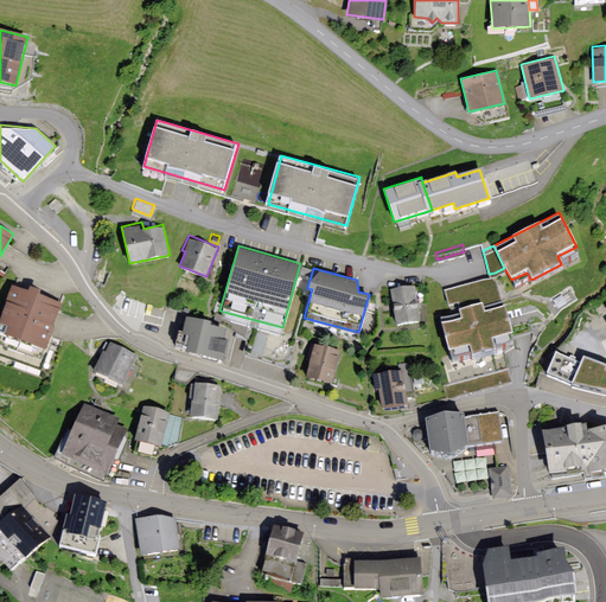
[(457,300),(459,308),(482,302),(483,307),(502,301),(495,273),(489,274),(442,286),(447,303),(457,300)]
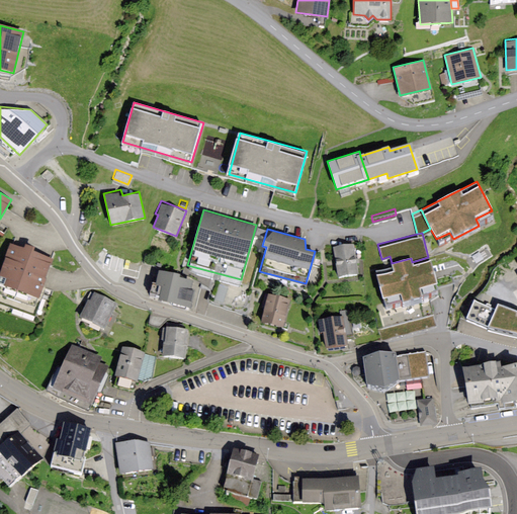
[(22,247),(9,242),(0,270),(0,300),(34,312),(54,257),(33,250),(35,247),(23,243),(22,247)]
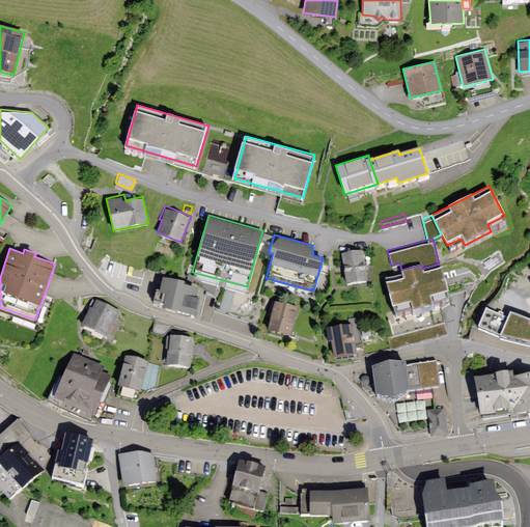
[(362,248),(341,250),(344,282),(365,280),(362,248)]
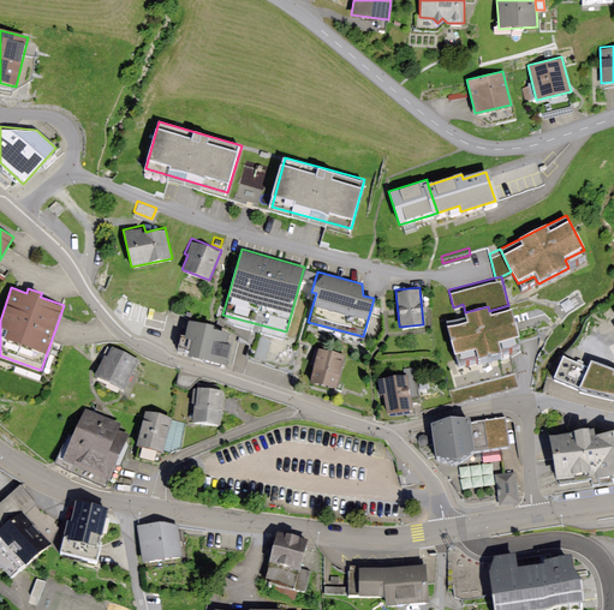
[(466,316),(443,323),(455,365),(520,347),(508,305),(489,311),(488,306),(465,312),(466,316)]
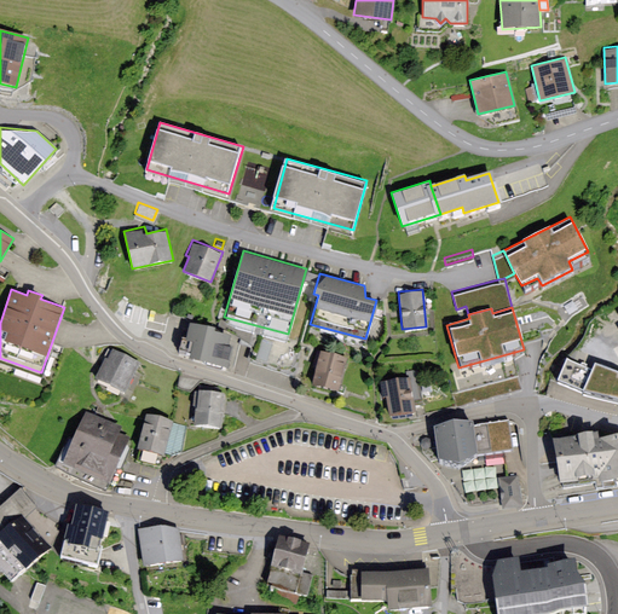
[(214,326),(188,322),(183,340),(192,342),(188,359),(225,368),(232,335),(214,331),(214,326)]
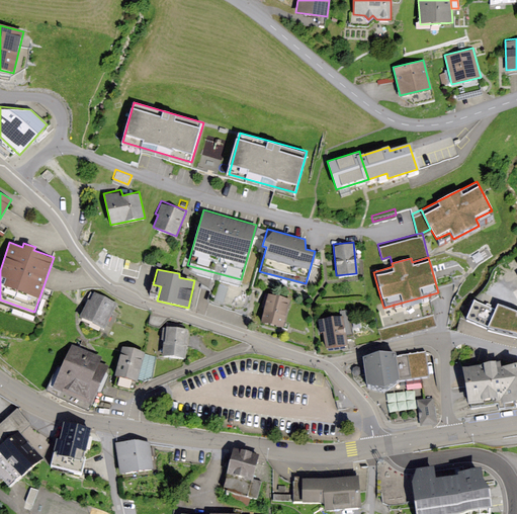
[(118,302),(91,289),(79,316),(106,329),(118,302)]
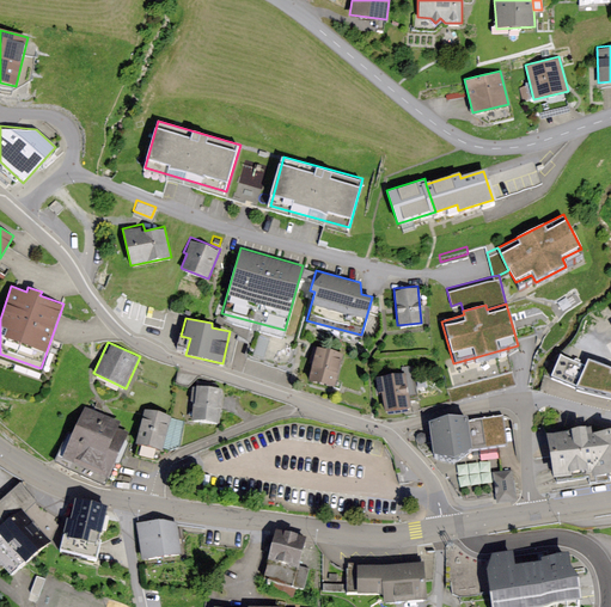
[(346,353),(317,347),(309,380),(337,387),(346,353)]
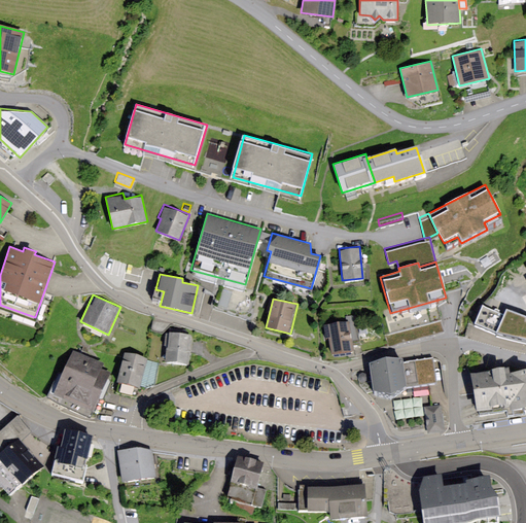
[(503,312),(482,304),(475,324),(495,332),(494,334),(525,341),(525,315),(505,308),(503,312)]
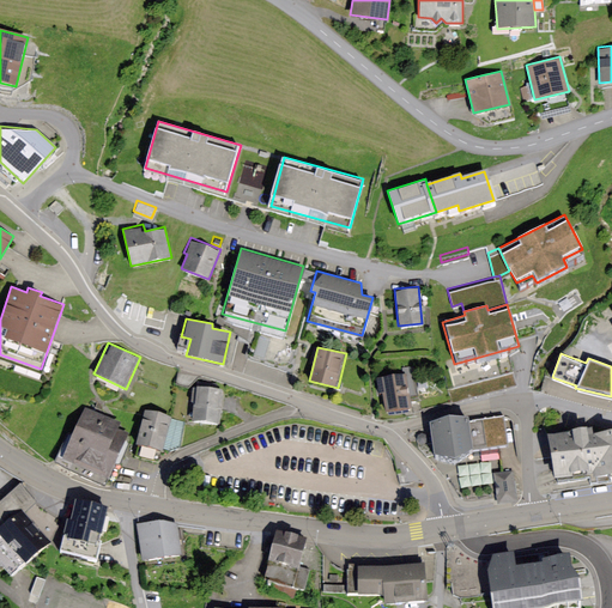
[(403,371),(376,375),(379,390),(382,389),(386,412),(412,407),(410,393),(418,391),(413,362),(401,364),(403,371)]
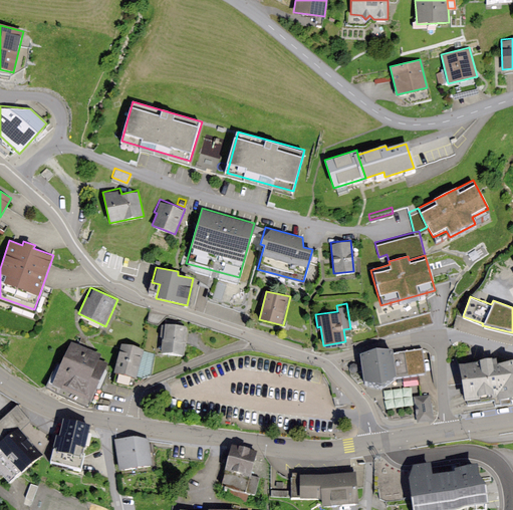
[(430,309),(374,323),(377,335),(433,321),(430,309)]
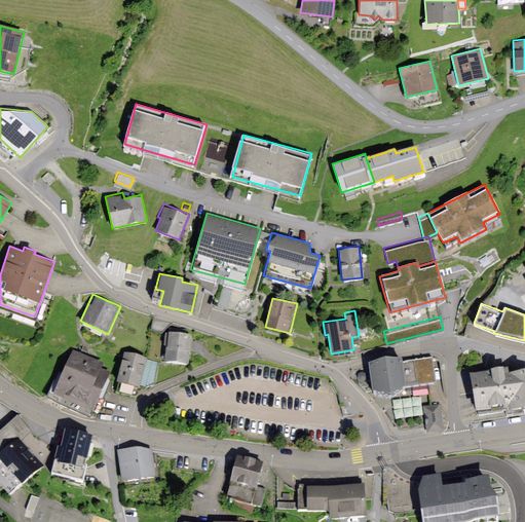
[(169,331),(167,331),(163,361),(189,364),(193,333),(186,332),(187,327),(170,325),(169,331)]
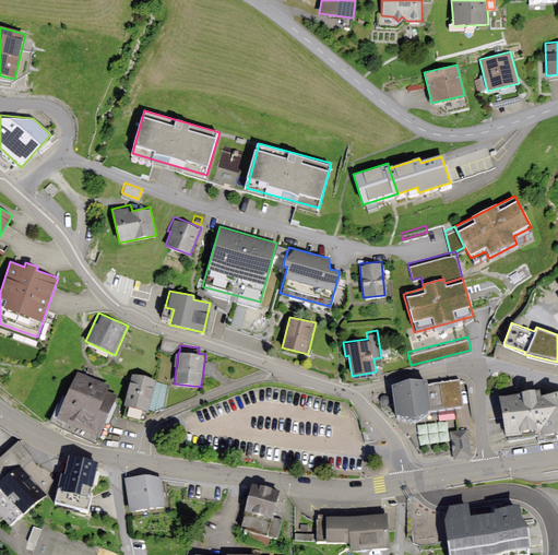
[(108,384),(76,370),(61,404),(56,403),(49,421),(66,430),(94,441),(96,436),(98,437),(117,393),(106,389),(108,384)]
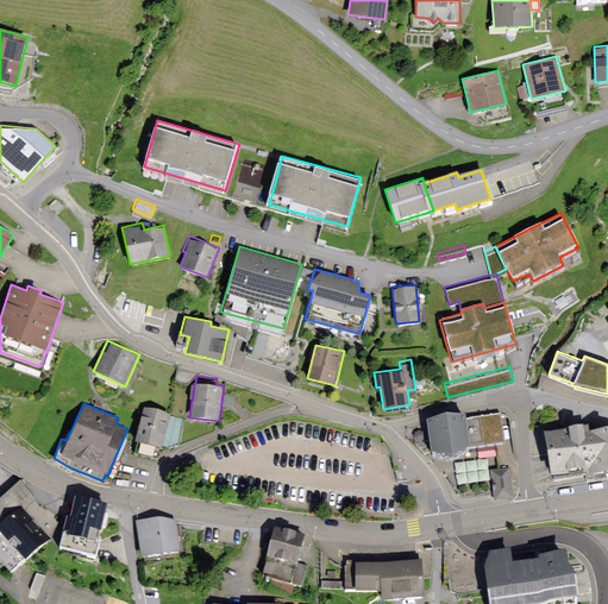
[(169,411),(143,406),(133,441),(160,447),(169,411)]
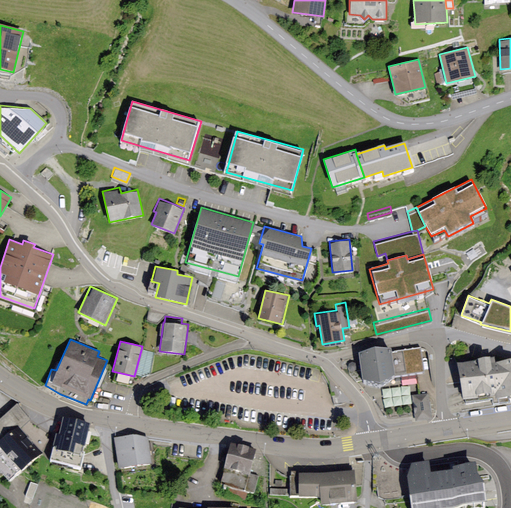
[(389,345),(360,349),(363,373),(421,365),(418,345),(389,349),(389,345)]
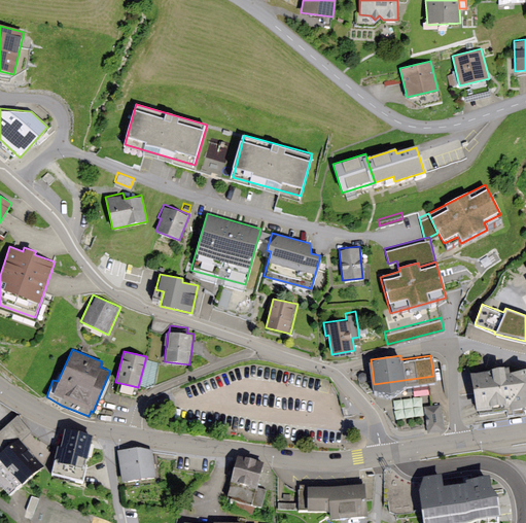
[(507,367),(469,373),(476,412),(504,408),(504,413),(525,410),(525,370),(509,373),(507,367)]
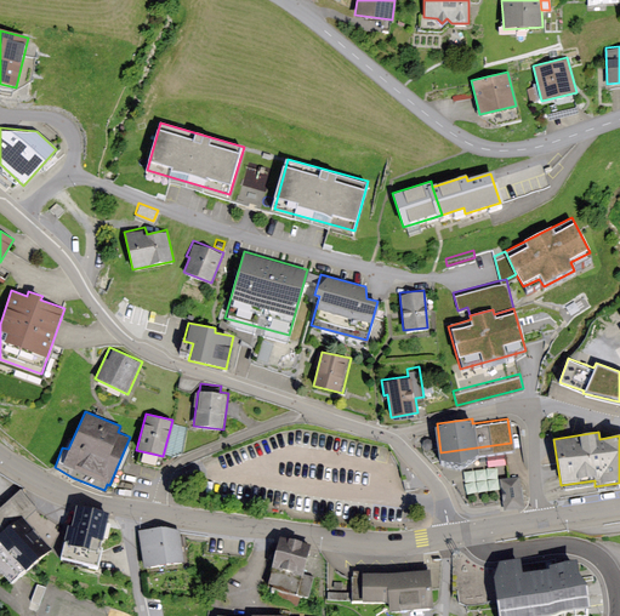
[(501,485),(500,463),(466,465),(467,488),(501,485)]
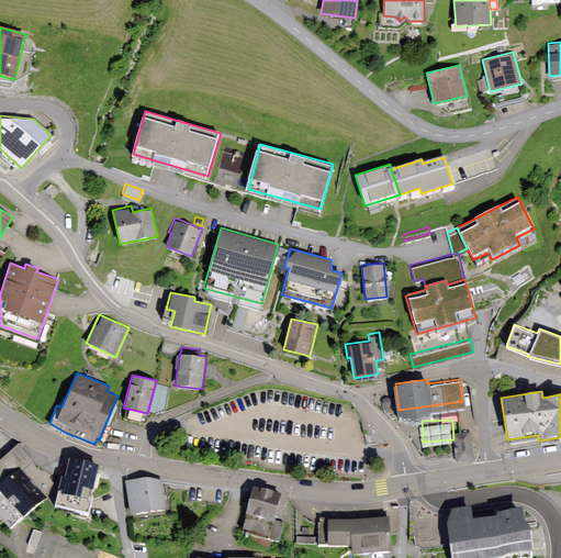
[(468,430),(455,431),(459,456),(471,454),(468,430)]
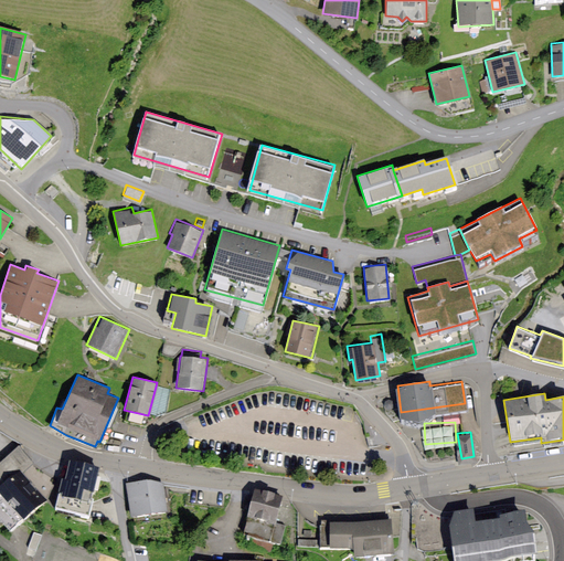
[(49,498),(22,472),(33,461),(18,446),(0,463),(0,510),(18,529),(49,498)]
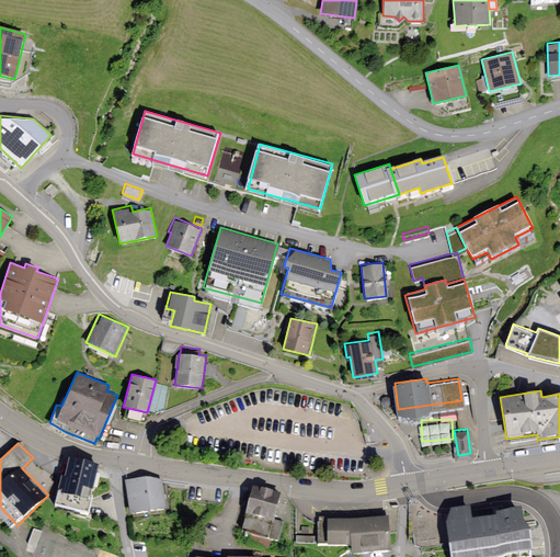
[(96,468),(67,462),(64,476),(60,475),(54,503),(86,511),(96,468)]
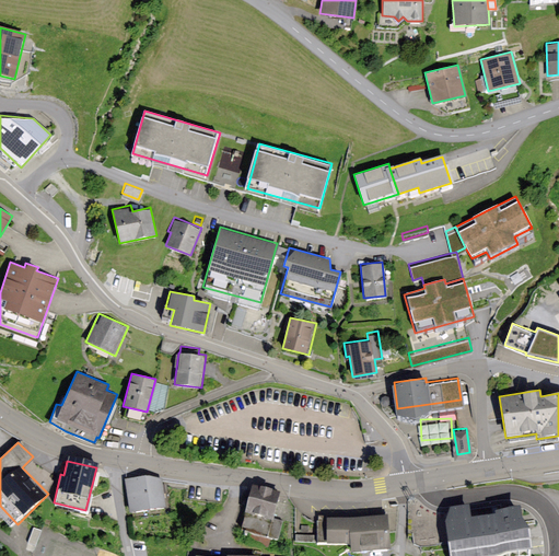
[(147,474),(124,477),(129,510),(164,506),(160,477),(147,474)]
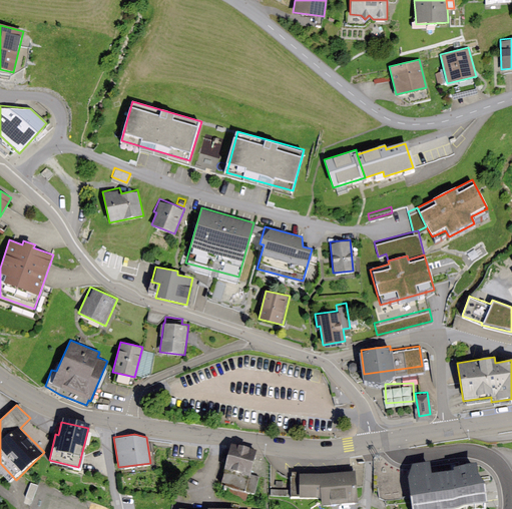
[(253,450),(229,444),(220,482),(253,490),(258,474),(248,472),(253,450)]
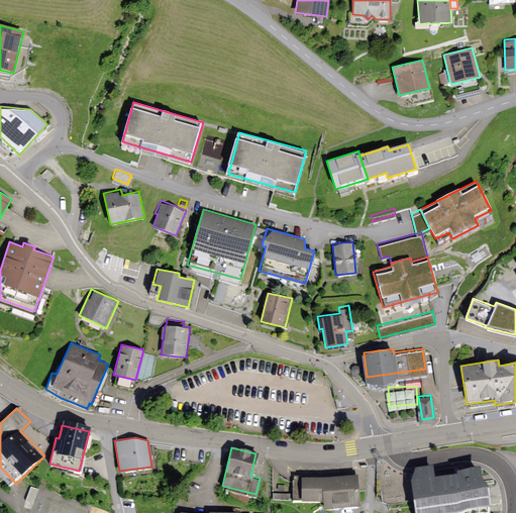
[(433,465),(415,467),(410,481),(414,512),(465,512),(490,510),(489,492),(481,480),(479,468),(456,470),(456,474),(434,477),(433,465)]
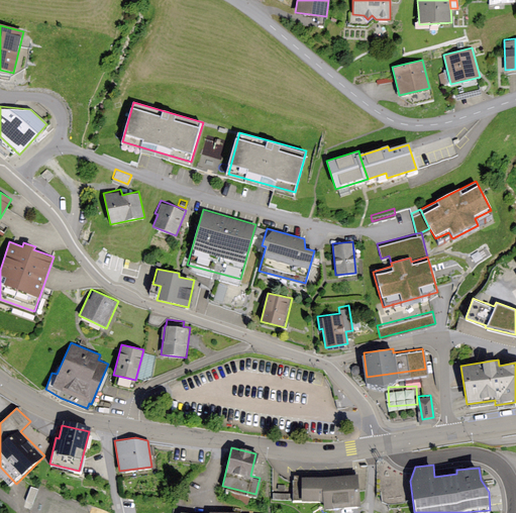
[(360,473),(299,478),(301,505),(330,502),(330,511),(364,508),(360,473)]
